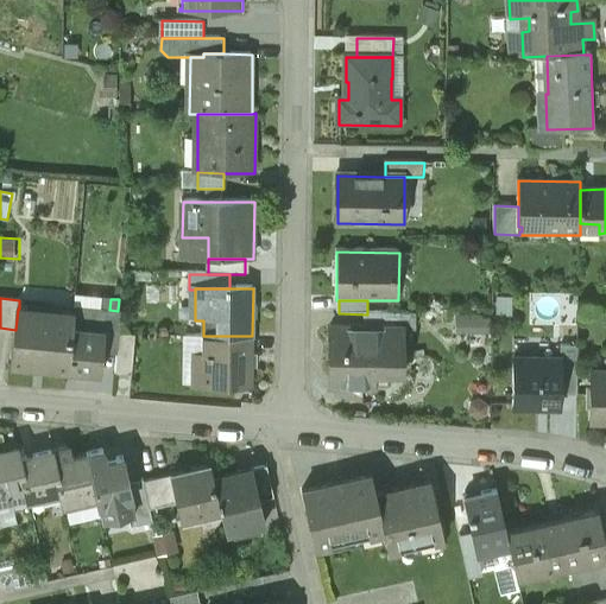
[(74,313),(69,370),(101,373),(103,350),(106,332),(102,332),(105,310),(75,307),(74,313)]
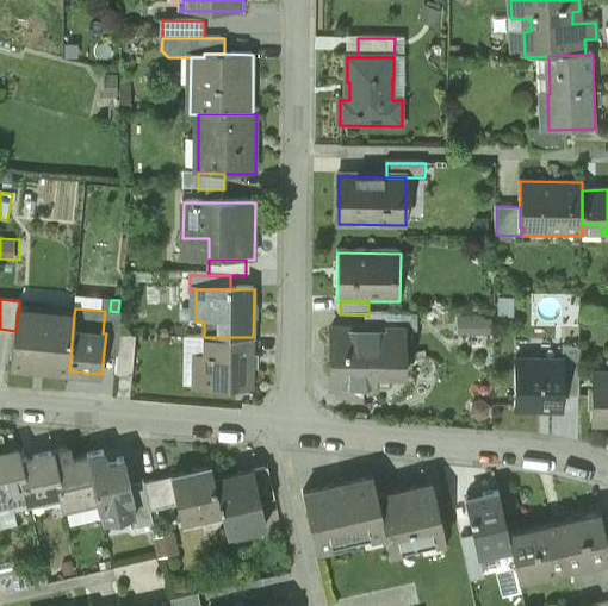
[(19,310),(18,310),(16,331),(12,366),(69,372),(74,314),(19,310)]
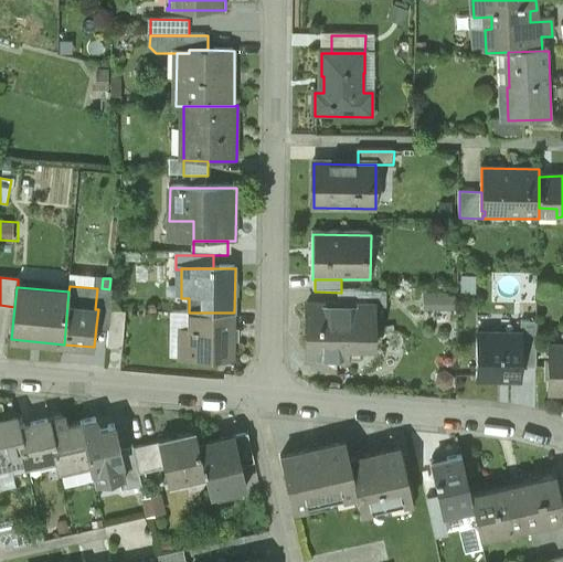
[(98,309),(96,326),(110,327),(112,311),(114,289),(109,289),(102,288),(97,288),(95,309),(98,309)]
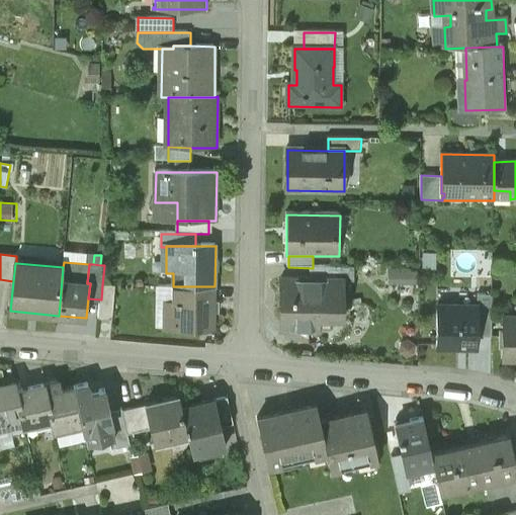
[(312,280),(343,280),(343,281),(354,281),(354,268),(313,268),(312,280)]
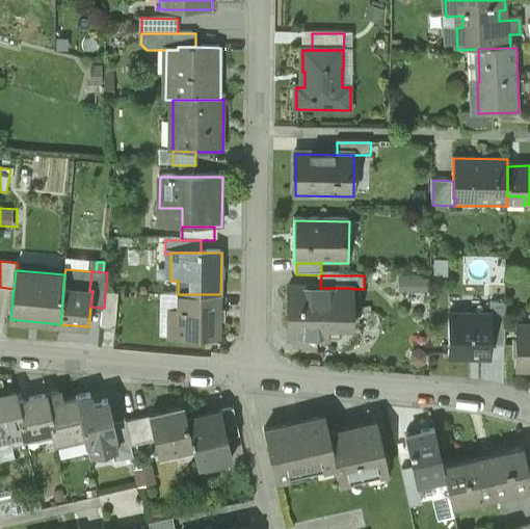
[(432,279),(398,280),(399,296),(432,296),(432,279)]
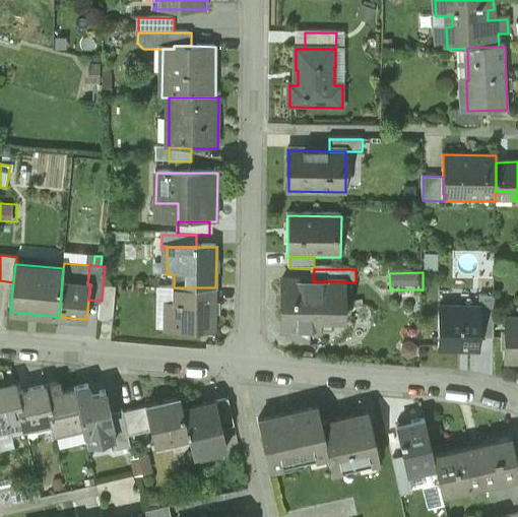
[(313,281),(283,280),(282,318),(288,318),(288,331),(320,332),(320,318),(344,318),(344,282),(344,281),(313,281)]
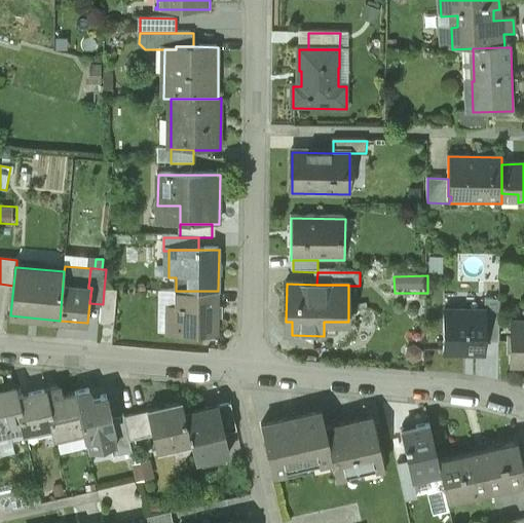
[(118,290),(104,290),(103,304),(101,324),(114,326),(118,290)]
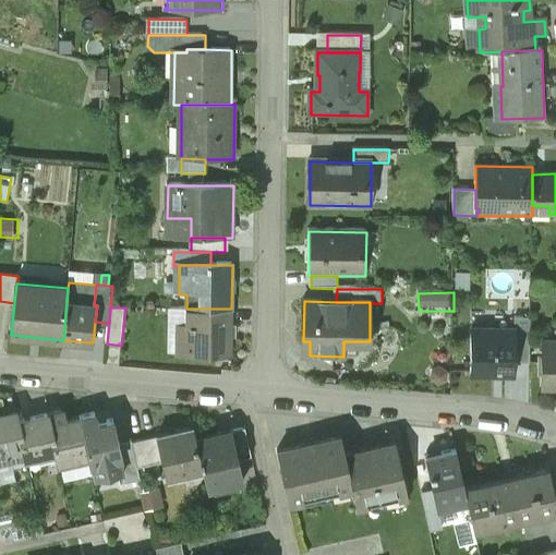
[(231,357),(231,309),(186,309),(186,332),(179,332),(179,356),(231,357)]
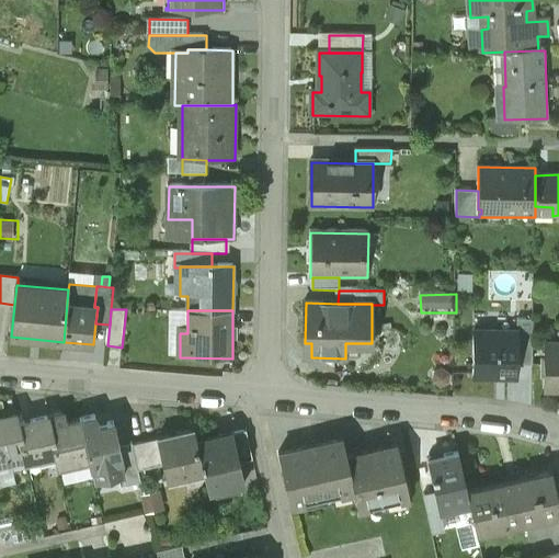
[(518,333),(475,332),(475,376),(518,377),(518,365),(518,333)]
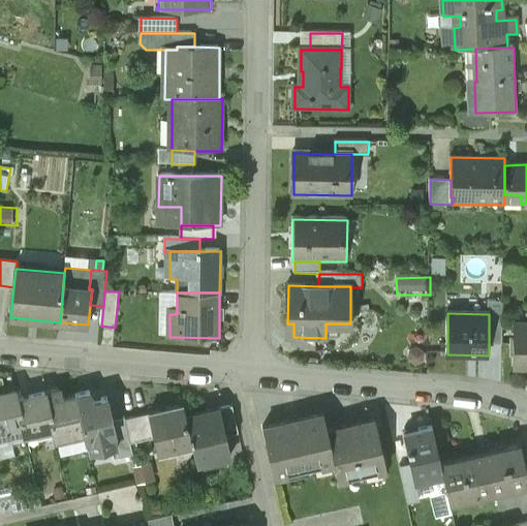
[(489,344),(502,345),(503,314),(489,314),(489,344)]
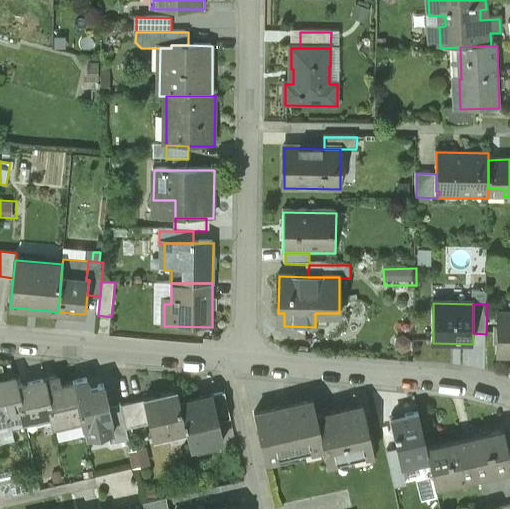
[(509,311),(496,312),(495,360),(509,360),(509,311)]
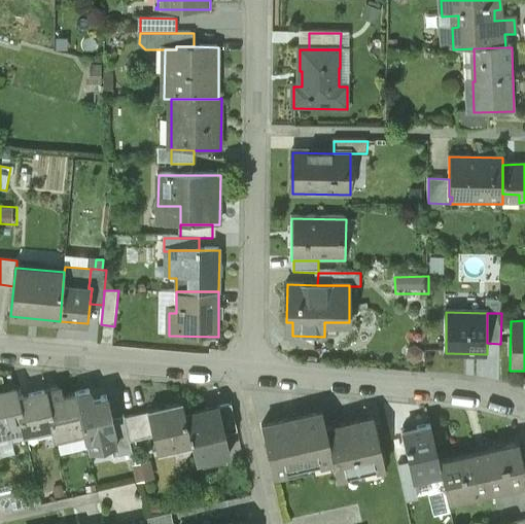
[(16,389),(0,392),(0,429),(23,424),(24,424),(18,398),(19,398),(16,389)]
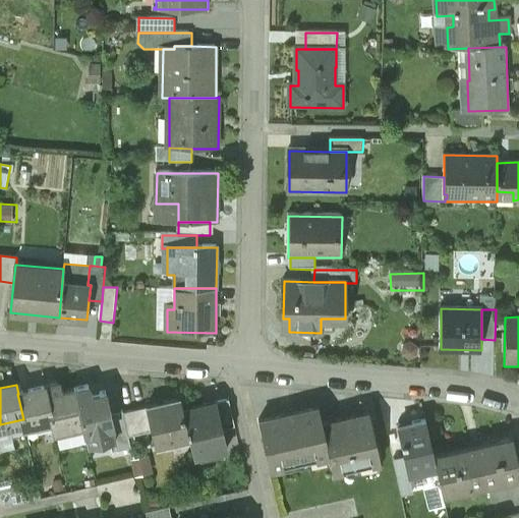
[(45,388),(53,422),(52,422),(54,432),(56,432),(59,446),(85,441),(84,435),(85,435),(77,400),(78,400),(76,391),(74,391),(61,394),(60,385),(45,388)]
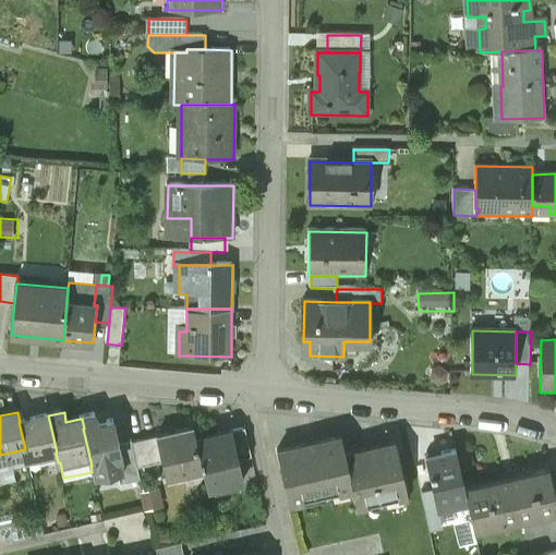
[(19,422),(25,449),(24,449),(26,459),(56,453),(57,453),(48,415),(20,422),(19,422)]
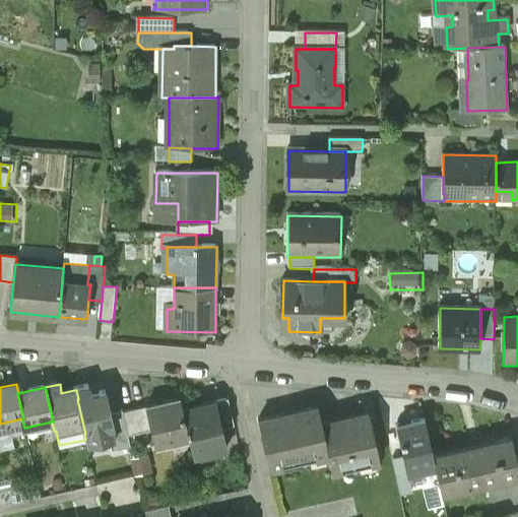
[(78,399),(77,399),(85,434),(113,428),(114,427),(111,414),(106,392),(78,399)]
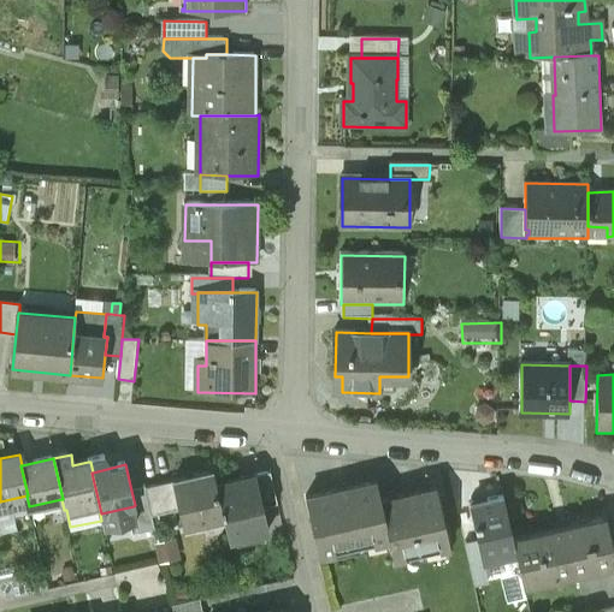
[(257,476),(264,506),(278,503),(271,473),(257,476)]
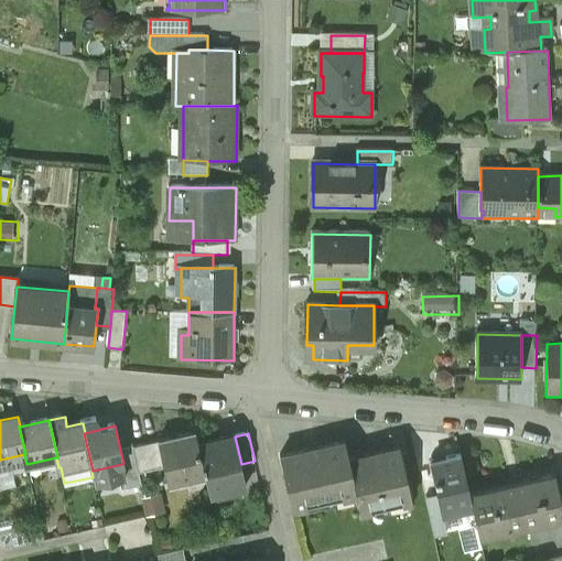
[(196,434),(148,445),(152,467),(164,465),(169,485),(190,481),(188,475),(203,472),(204,477),(206,477),(198,445),(196,434)]
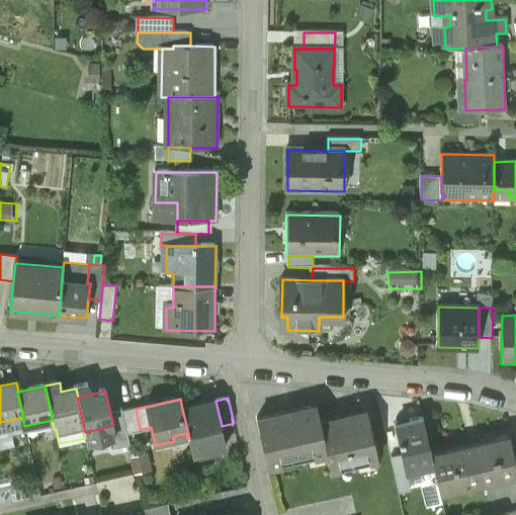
[(182,409),(189,438),(192,453),(226,445),(222,426),(216,401),(182,409)]
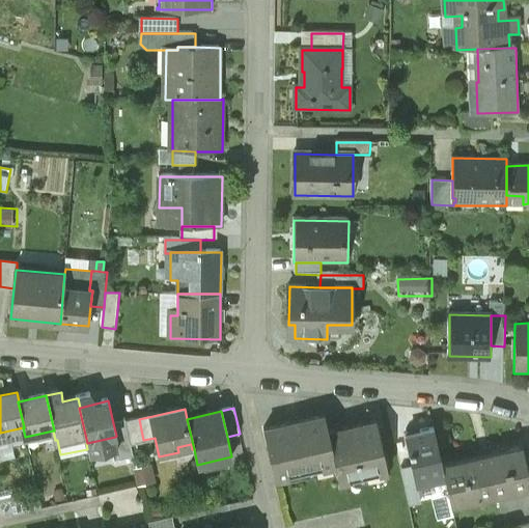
[(326,417),(265,431),(275,480),(336,466),(339,483),(389,472),(378,422),(329,434),(326,417)]
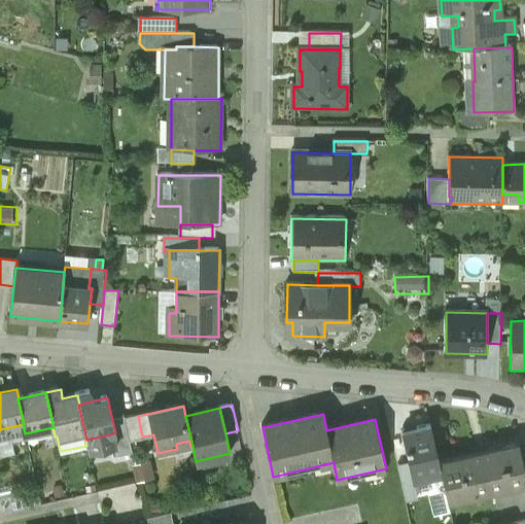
[(138,416),(125,419),(130,442),(131,443),(143,440),(142,437),(138,416)]
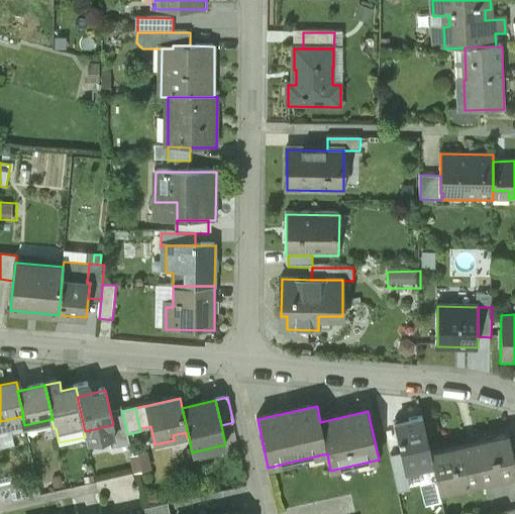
[(122,410),(110,412),(113,424),(112,425),(114,436),(127,433),(122,411),(122,410)]
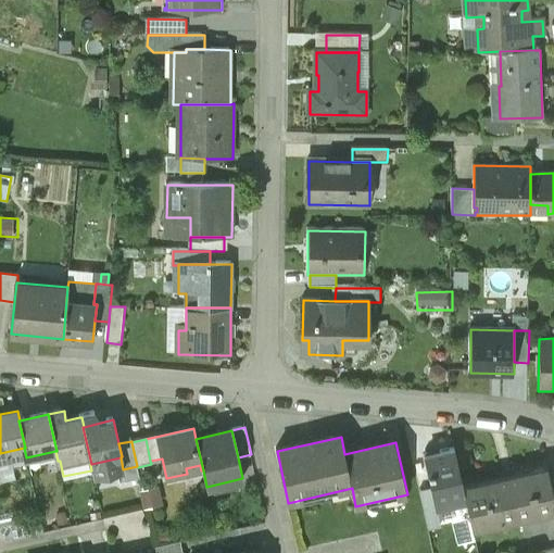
[(437,507),(466,501),(464,488),(455,450),(426,457),(437,507)]
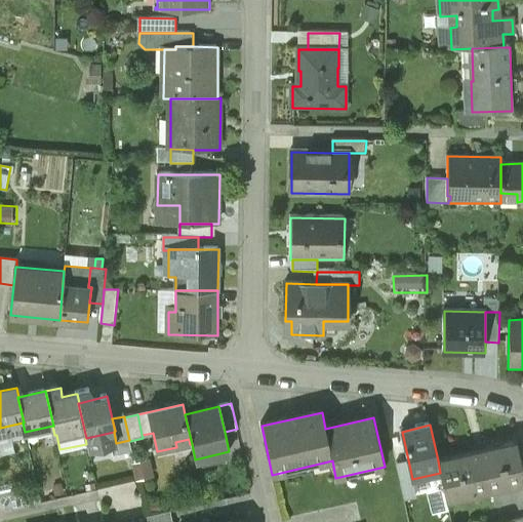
[(522,466),(517,442),(438,460),(440,473),(447,500),(522,482),(522,466)]
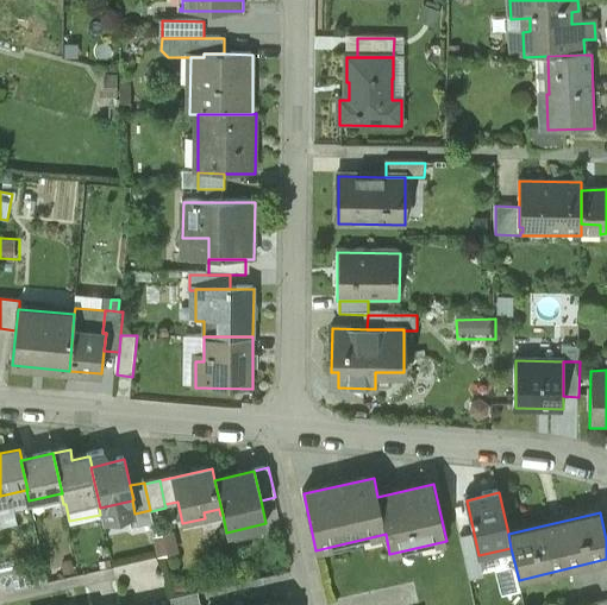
[(45,569),(12,578),(14,592),(49,584),(45,569)]
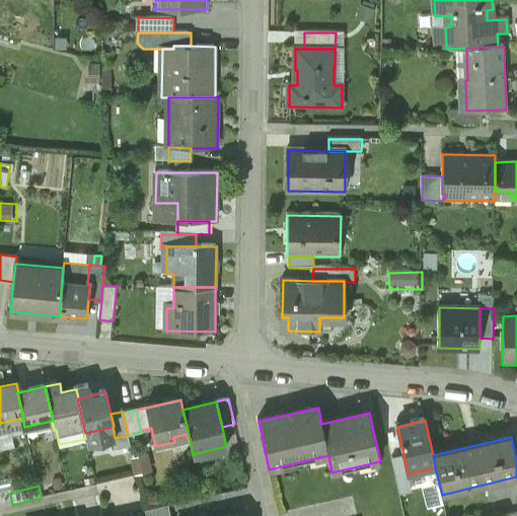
[(146,512),(146,515),(170,515),(169,507),(146,512)]
